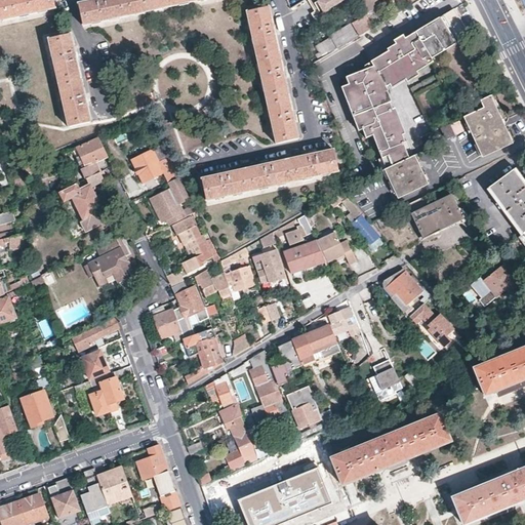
[(0,0),(0,21),(54,9),(52,0),(0,0)]
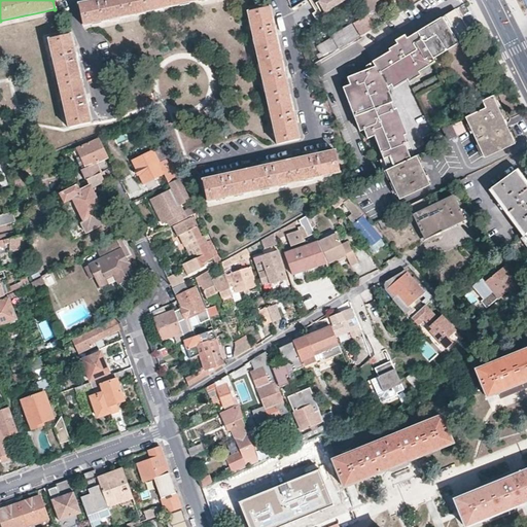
[(92,0),(78,3),(83,26),(198,0),(92,0)]
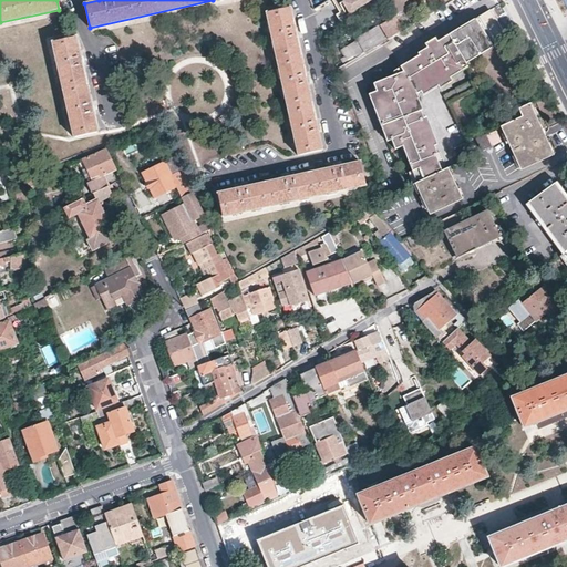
[(371,0),(346,0),(343,2),(350,13),(371,0)]
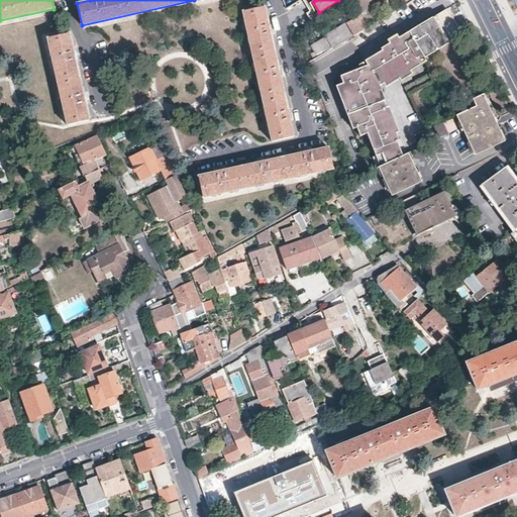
[(264,6),(260,8),(242,11),(273,142),(295,137),(278,64),(268,24),(264,6)]
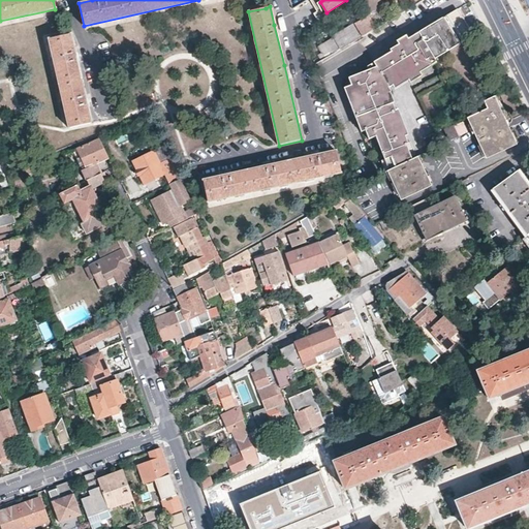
[(384,55),(400,81),(405,78),(406,80),(435,63),(434,60),(470,38),(455,11),(441,20),(390,51),(390,52),(384,55)]
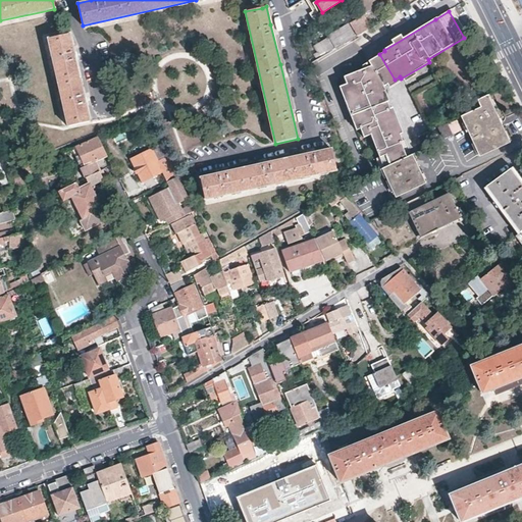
[(314,55),(317,59),(346,42),(356,36),(369,28),(364,15),(350,23),(328,36),(329,38),(314,46),(318,53),(314,55)]
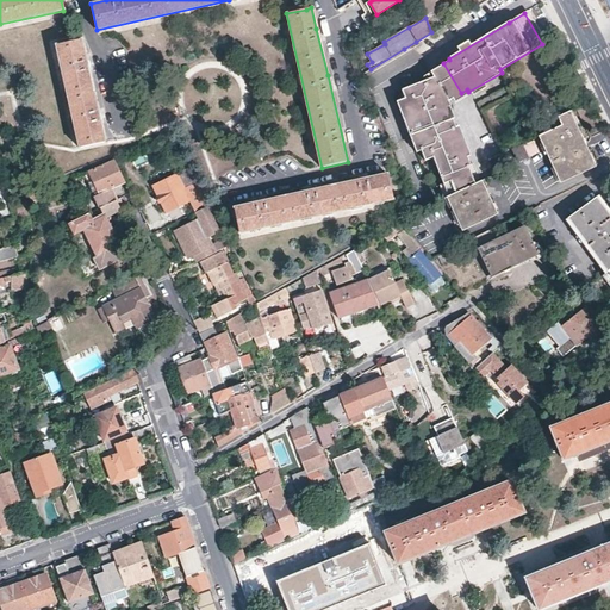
[(85,55),(81,39),(56,45),(79,147),(104,142),(100,120),(99,118),(85,55)]
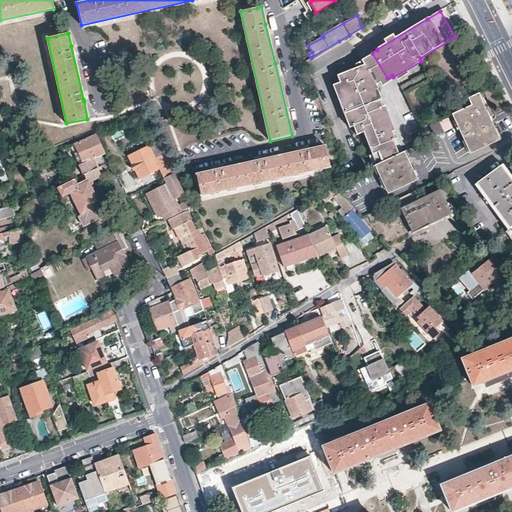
[(376,84),(387,78),(372,53),(362,59),(364,63),(376,84)]
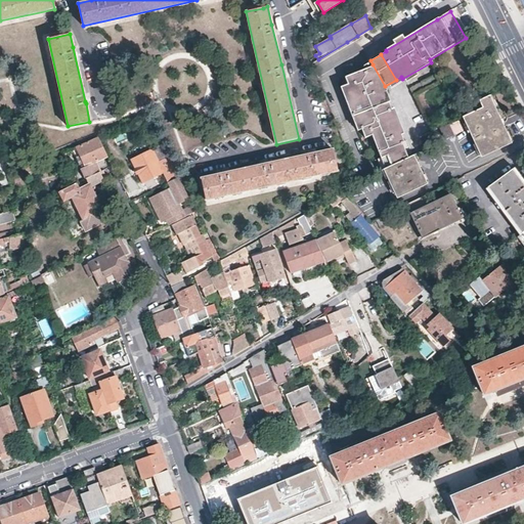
[(403,144),(401,137),(390,112),(387,104),(385,104),(380,93),(383,91),(385,86),(373,64),(365,69),(343,79),(346,87),(349,94),(351,94),(353,99),(347,102),(353,118),(360,132),(364,140),(370,138),(380,160),(382,163),(407,151),(403,144)]
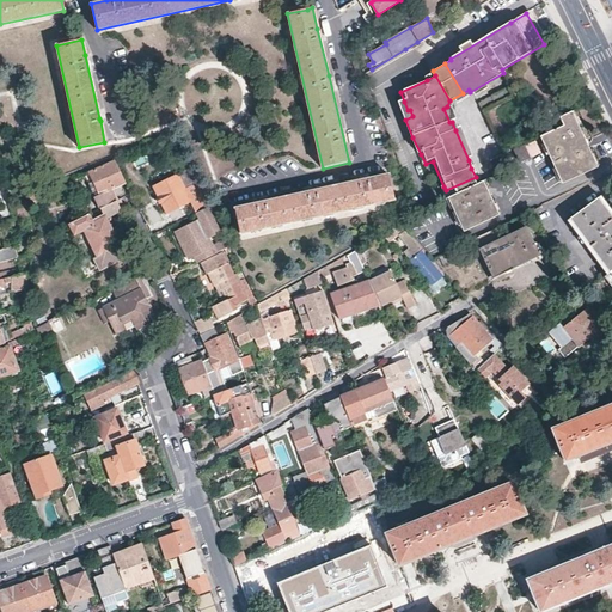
[(494,160),(500,176),(520,166),(514,153),(513,151),(522,147),(497,105),(515,93),(512,86),(479,105),(507,153),(494,160)]
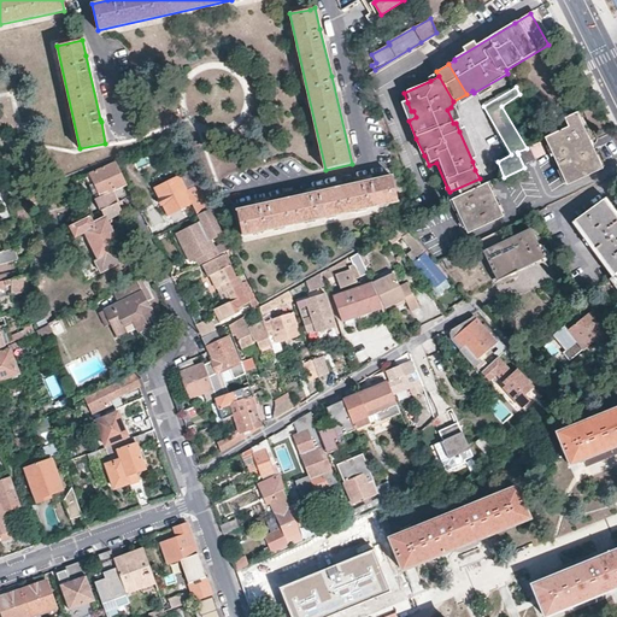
[(403,105),(409,121),(416,117),(413,111),(411,111),(407,103),(403,105)]
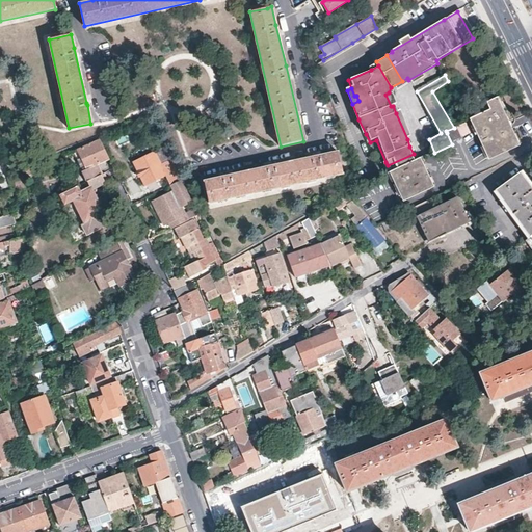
[(480,105),(486,102),(488,101),(482,89),(474,94),(480,105)]
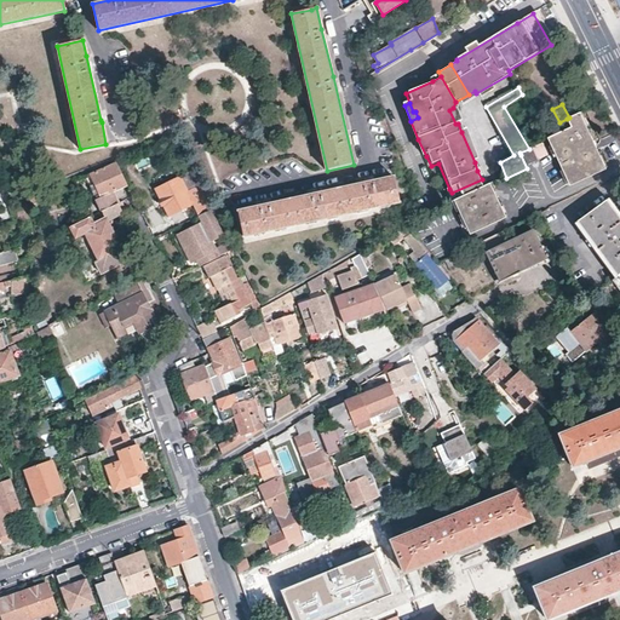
[(454,108),(453,108),(449,110),(455,124),(458,124),(460,122),(454,108)]
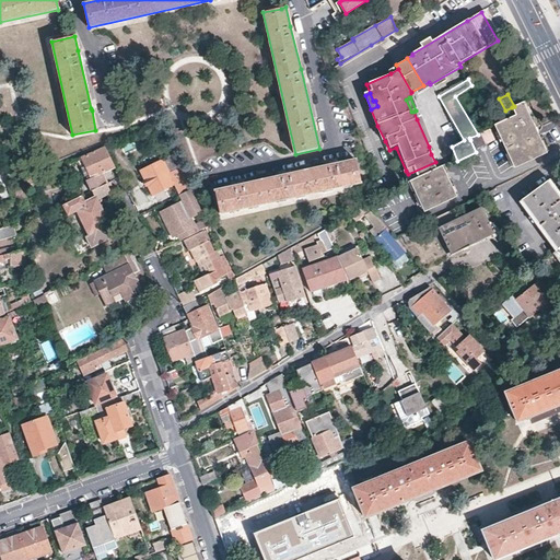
[(516,116),(494,127),(514,170),(544,155),(521,103),(514,106),(512,107),(516,116)]
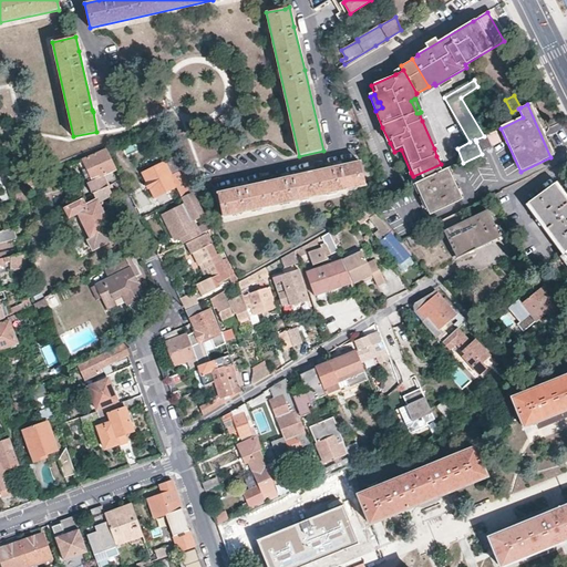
[(422,121),(434,148),(436,147),(425,121),(422,121)]
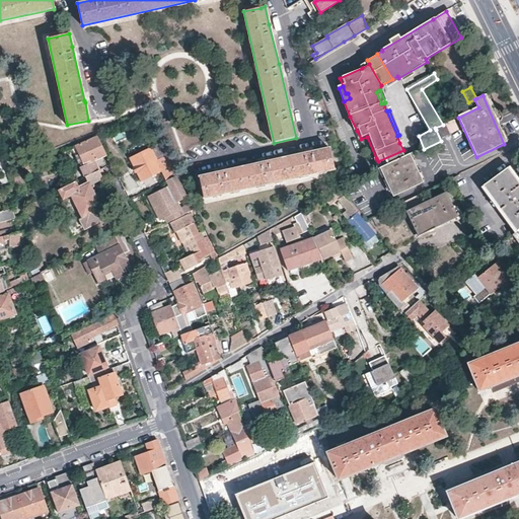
[(353,133),(357,131),(350,117),(347,118),(353,133)]
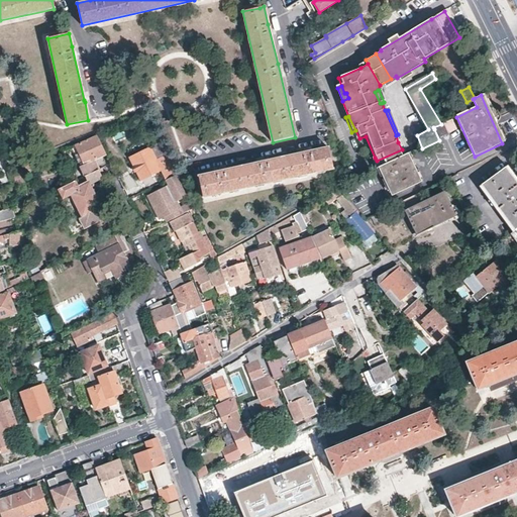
[(434,129),(439,140),(447,136),(443,125),(434,129)]
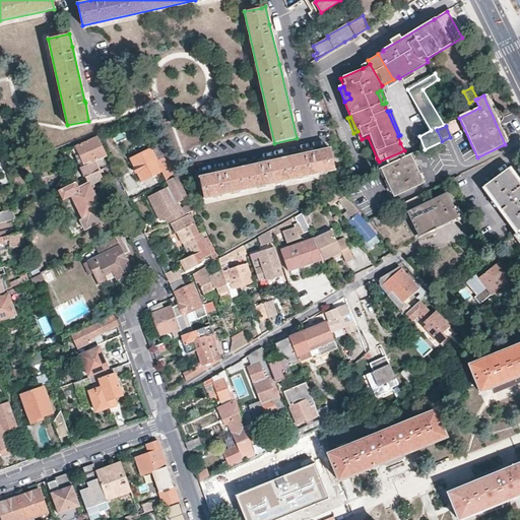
[(77,145),(85,165),(79,167),(84,178),(100,170),(95,159),(107,154),(98,136),(77,145)]
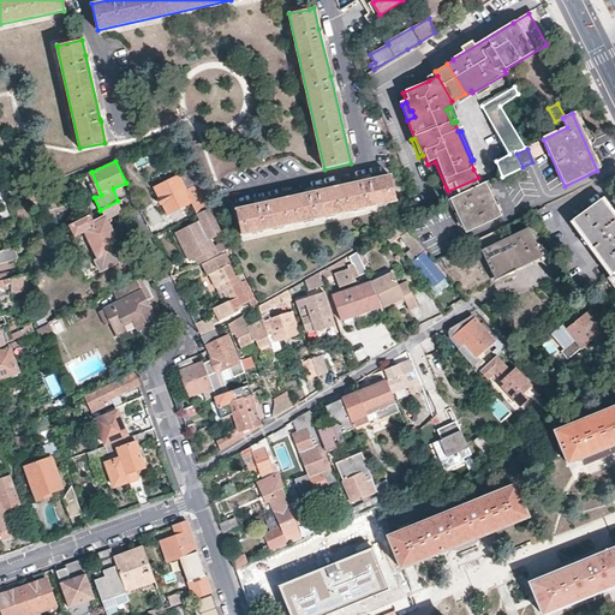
[(209,206),(191,167),(154,186),(167,214),(191,201),(196,212),(199,210),(209,206)]
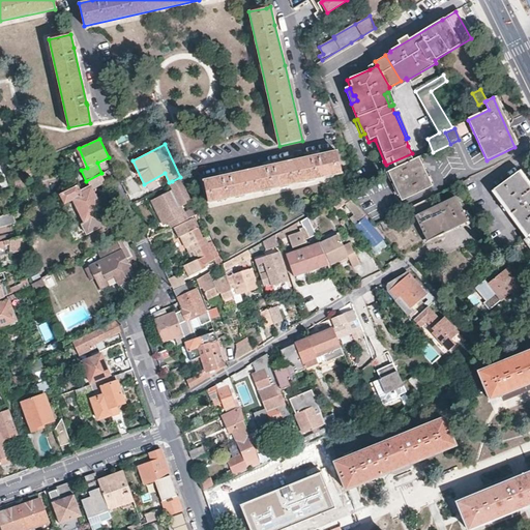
[(412,153),(414,160),(417,159),(411,145),(408,146),(412,153)]
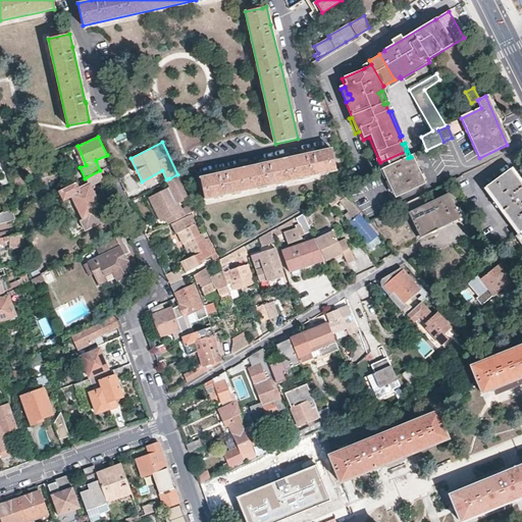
[(227,172),(200,177),(205,200),(249,190),(293,180),(336,170),(331,149),(310,154),(288,158),(267,163),(244,168),(227,172)]
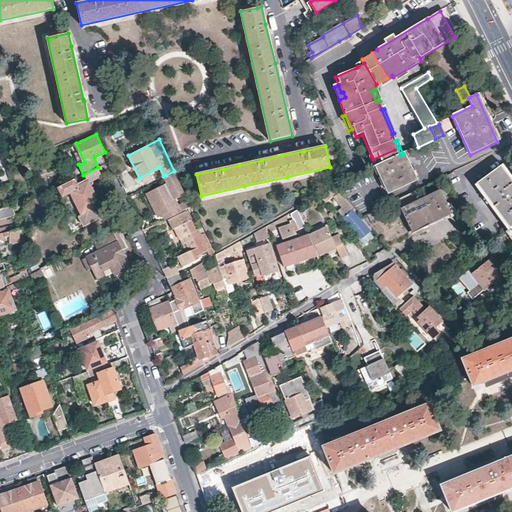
[(23,164),(24,169),(59,152),(57,148),(23,164)]
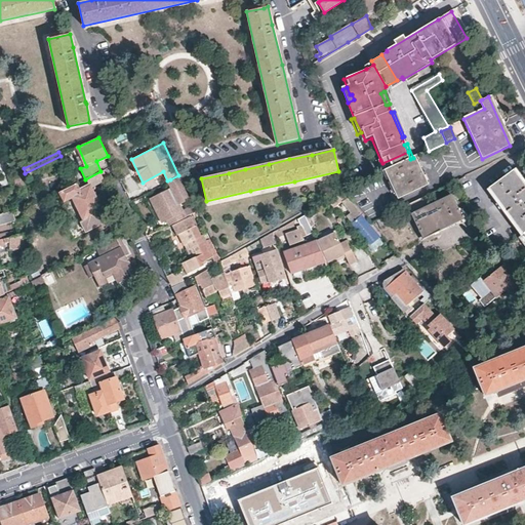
[(382,163),(386,171),(410,159),(408,152),(382,163)]
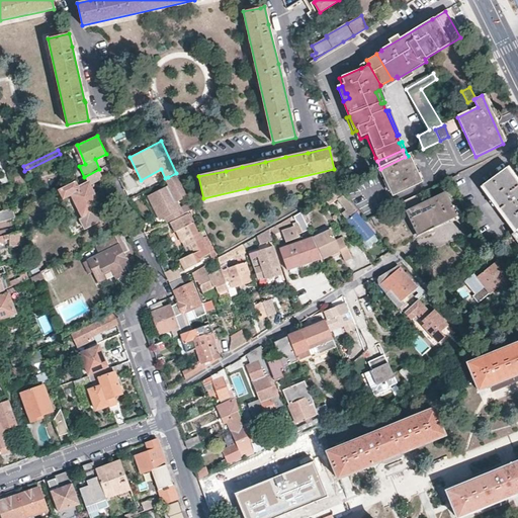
[(405,157),(380,169),(394,196),(421,183),(408,156),(405,157)]
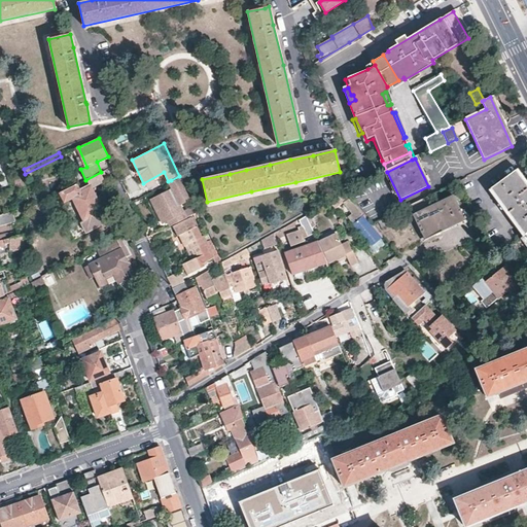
[(379,163),(383,174),(387,172),(384,164),(382,161),(379,163)]
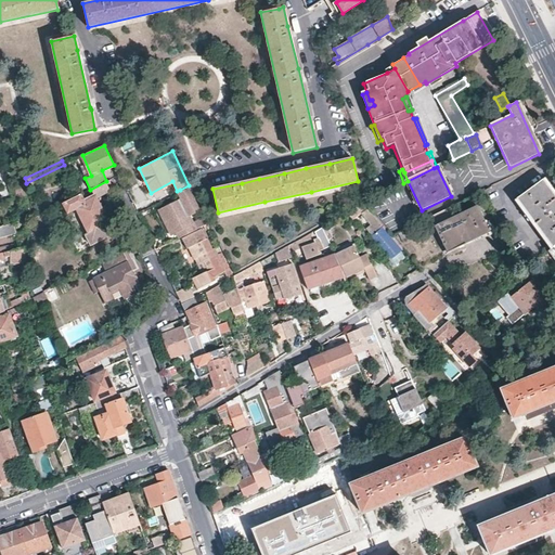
[(113,188),(108,180),(106,181),(90,190),(63,203),(67,213),(76,208),(88,232),(94,242),(113,231),(107,222),(95,197),(107,192),(106,190),(113,188)]
